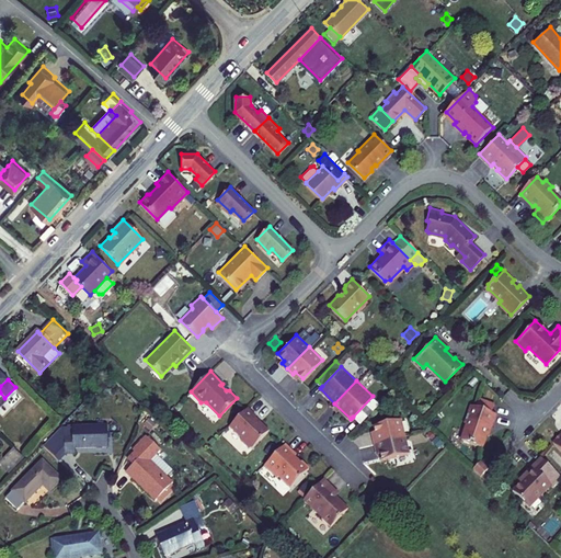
[(379,402),(373,396),(353,417),(359,422),(379,402)]
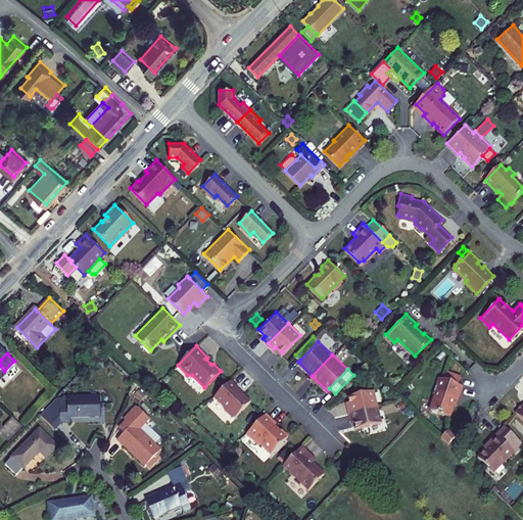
[(446,369),(443,377),(458,382),(461,374),(446,369)]
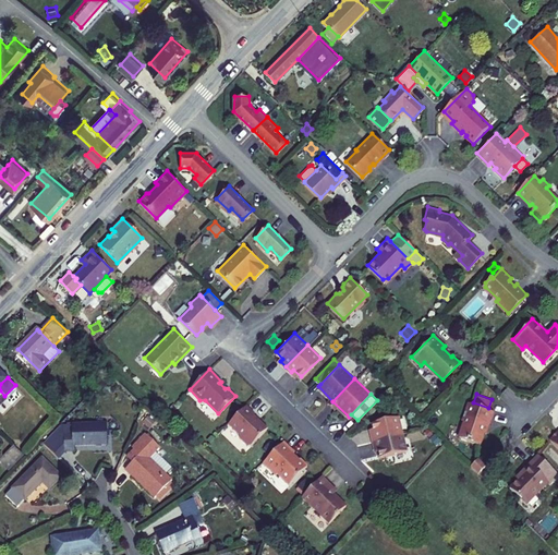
[(489,423),(495,410),(488,408),(473,402),(469,400),(462,419),(466,420),(460,436),(478,443),(486,424),(489,423)]
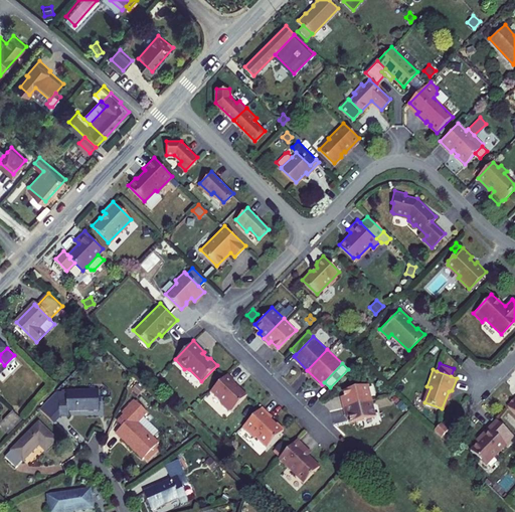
[(223,374),(218,370),(213,376),(217,380),(223,374)]
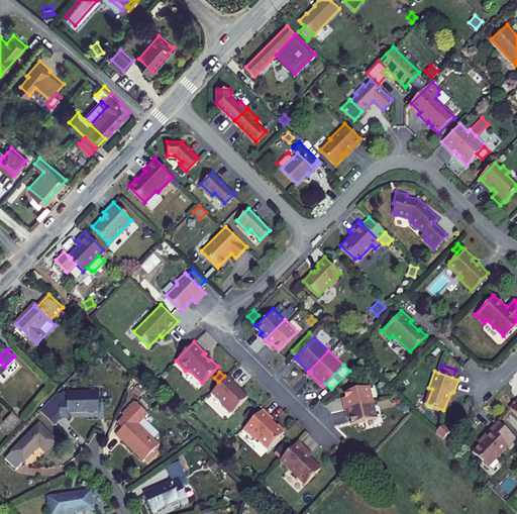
[(228,374),(211,392),(221,401),(222,404),(228,410),(233,410),(246,396),(234,384),(236,382),(228,374)]
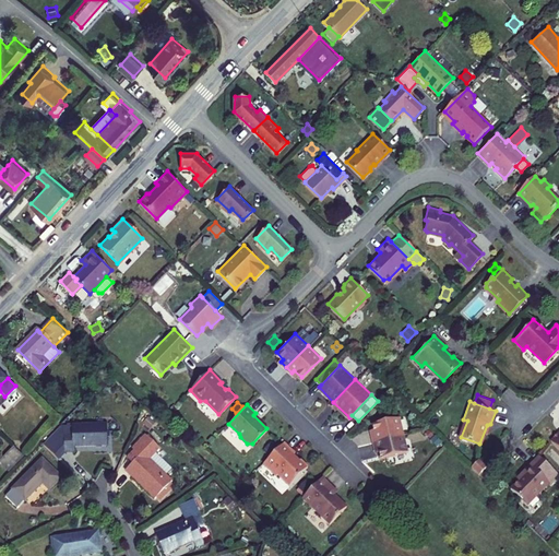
[(155,422),(149,415),(143,421),(150,427),(155,422)]
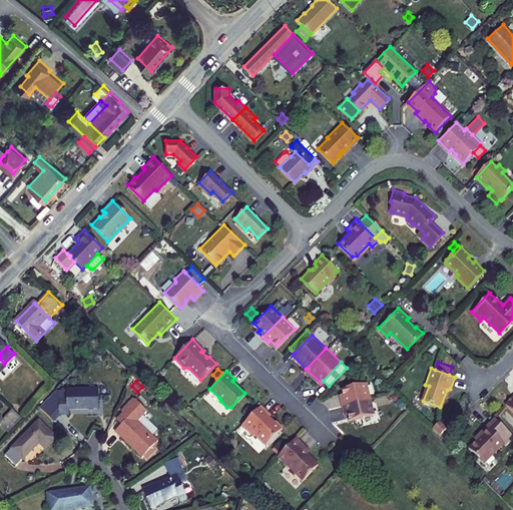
[(341,397),(344,411),(348,411),(349,419),(374,414),(367,382),(343,387),(344,396),(341,397)]
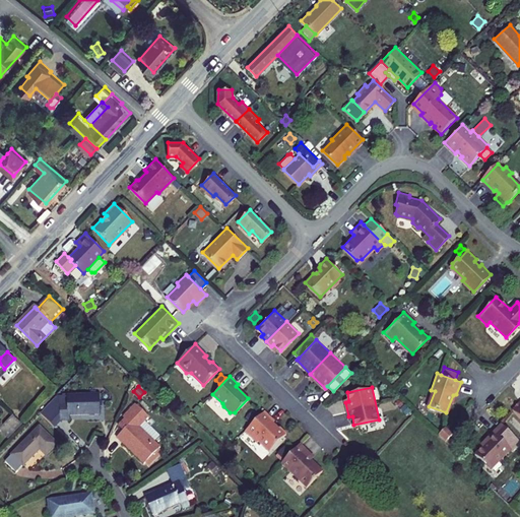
[(40,411),(54,426),(60,418),(68,418),(68,413),(99,412),(99,394),(55,395),(40,411)]
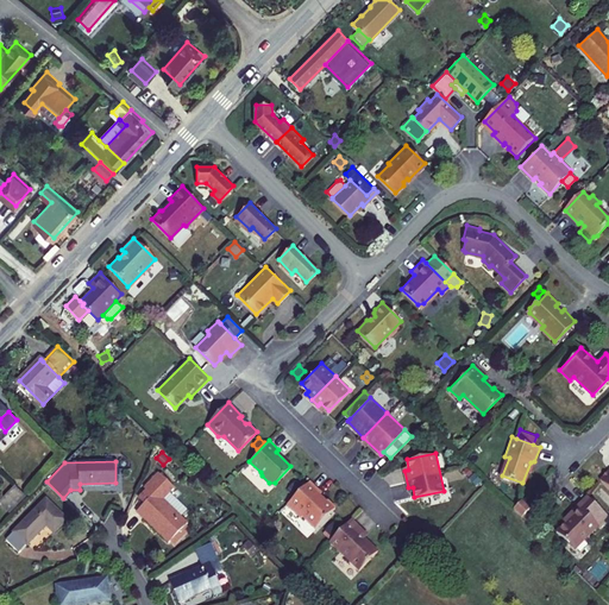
[(146,487),(159,473),(157,471),(144,485),(146,487)]
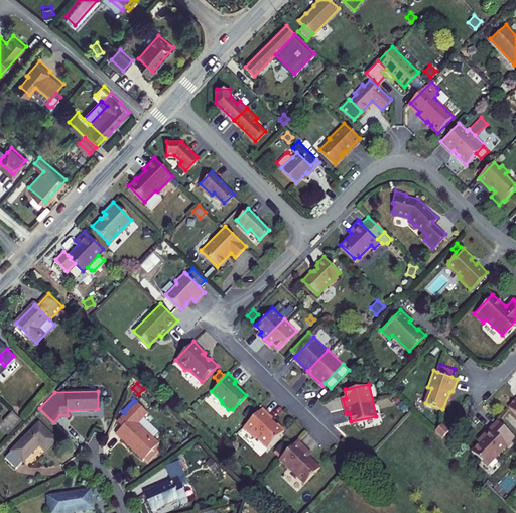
[(407,405),(401,399),(397,403),(403,409),(407,405)]
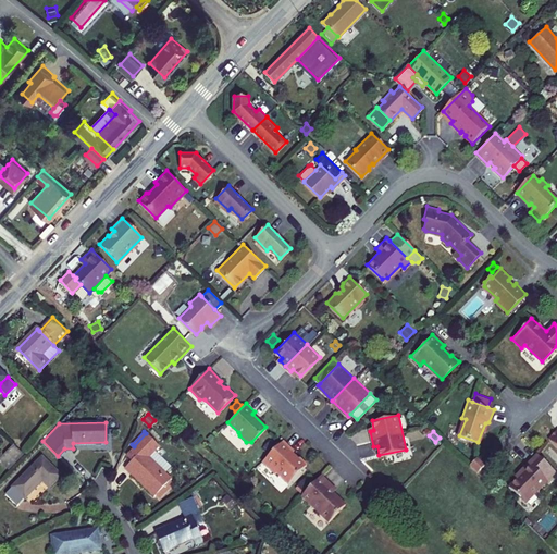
[(158,445),(146,433),(134,446),(139,453),(132,460),(124,468),(131,475),(133,472),(143,483),(141,484),(153,496),(171,479),(164,472),(148,456),(153,450),(158,445)]
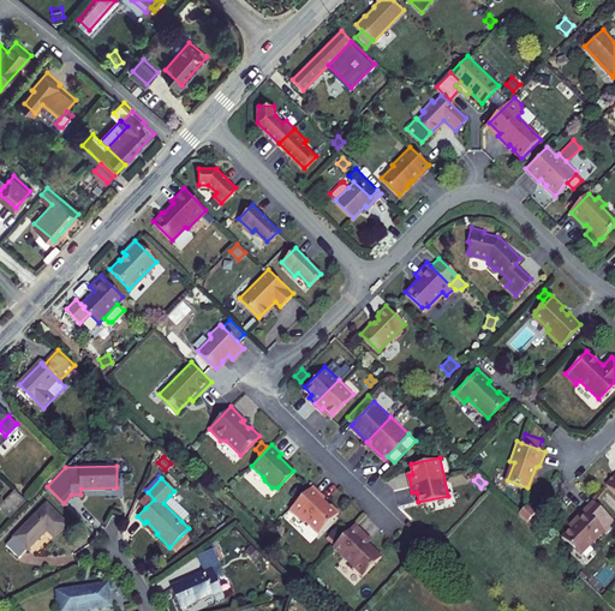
[(305,490),(298,483),(292,491),(291,493),(296,498),(297,496),(298,497),(305,490)]
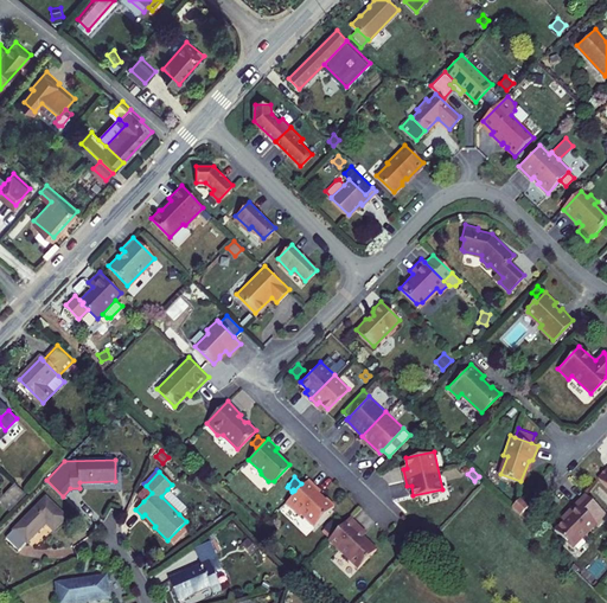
[(320,489),(308,479),(287,501),(300,514),(302,512),(314,524),(333,504),(326,496),(323,496),(318,492),(320,489)]
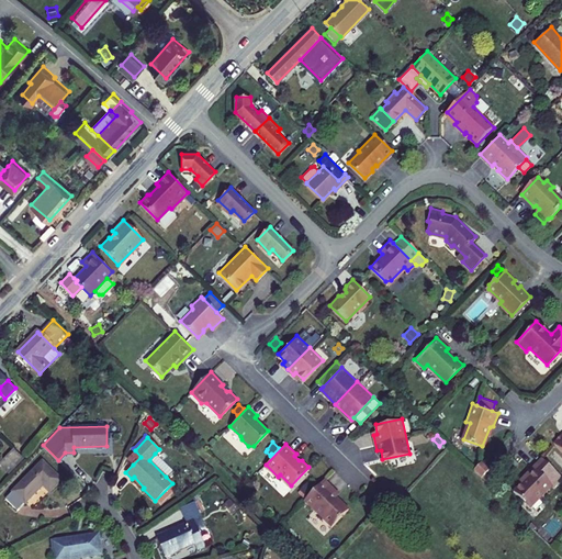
[(23,456),(13,446),(0,459),(0,462),(9,471),(23,456)]
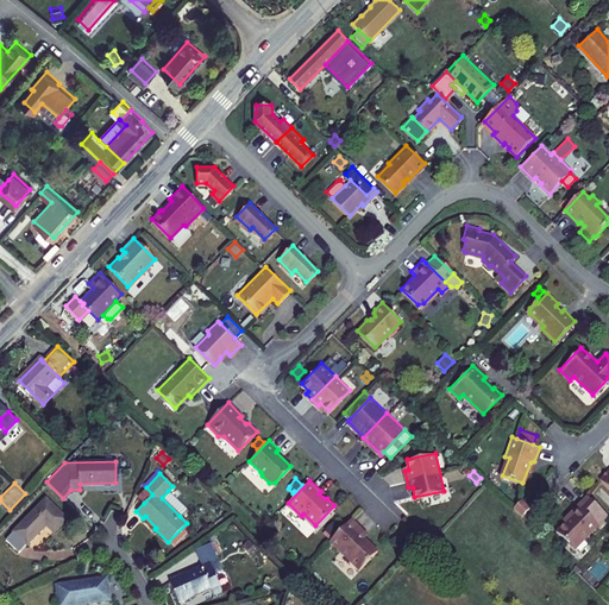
[(152,495),(146,487),(138,496),(144,503),(152,495)]
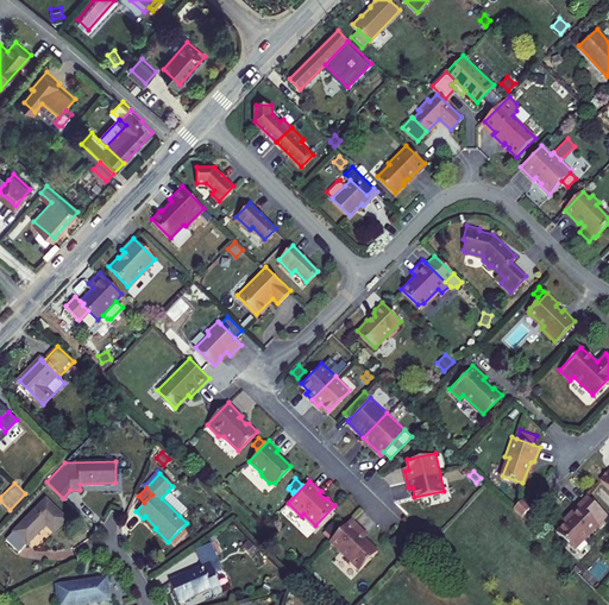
[(187,509),(168,491),(162,498),(180,516),(187,509)]
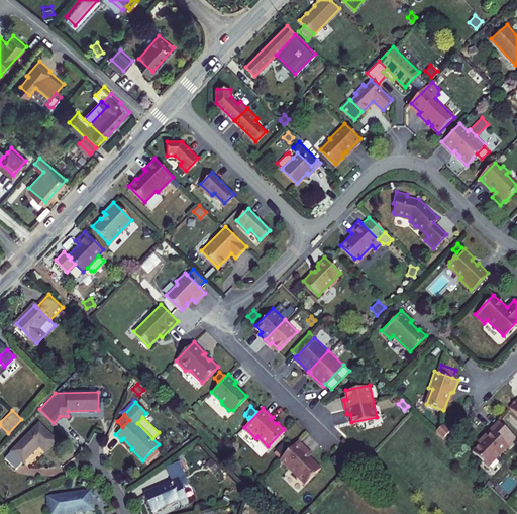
[(488,465),(516,436),(499,419),(483,435),(485,437),(473,449),(488,465)]
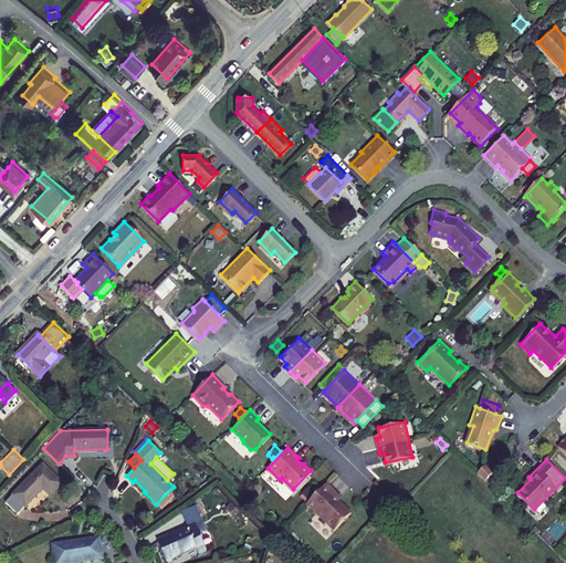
[(63,481),(43,462),(7,500),(19,512),(44,486),(51,493),(63,481)]
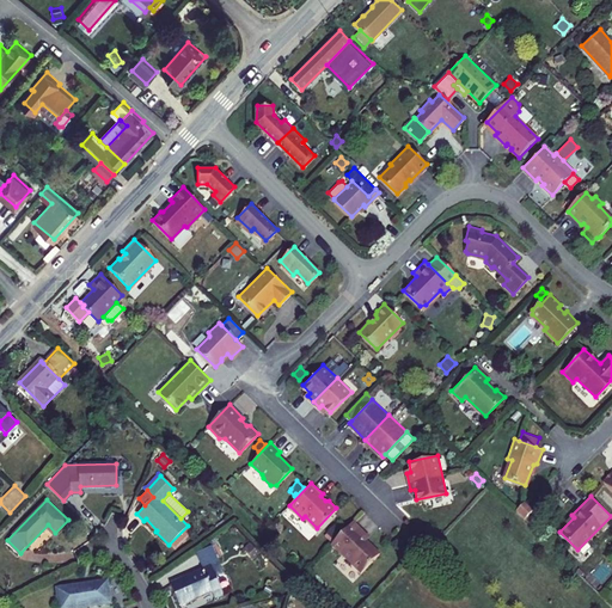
[(532,508),(525,501),(516,509),(524,516),(532,508)]
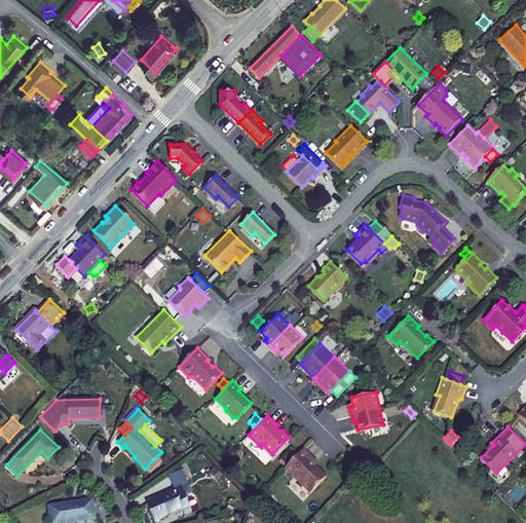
[(311,455),(303,447),(285,467),(310,491),(326,475),(308,458),(311,455)]
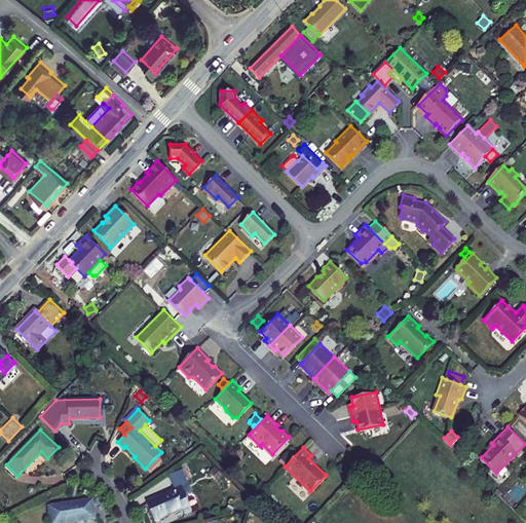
[(287,462),(294,454),(289,448),(280,456),(282,457),(279,459),(286,464),(287,462)]
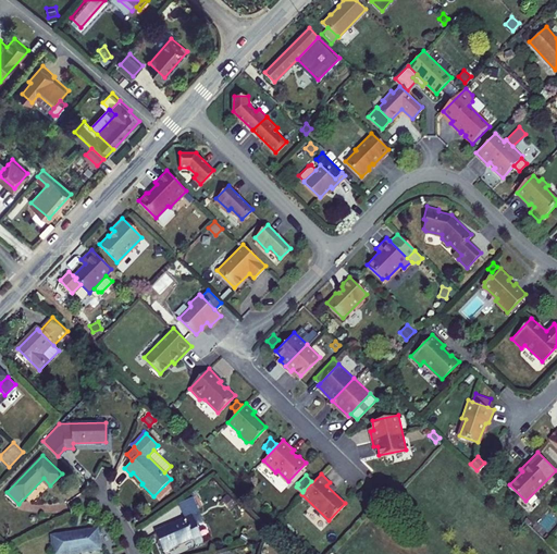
[(231,507),(236,503),(227,492),(222,497),(231,507)]
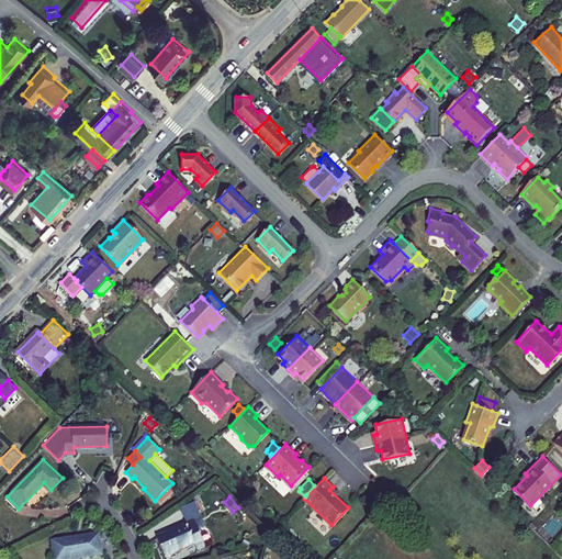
[(180,506),(187,521),(194,517),(201,515),(194,500),(180,506)]
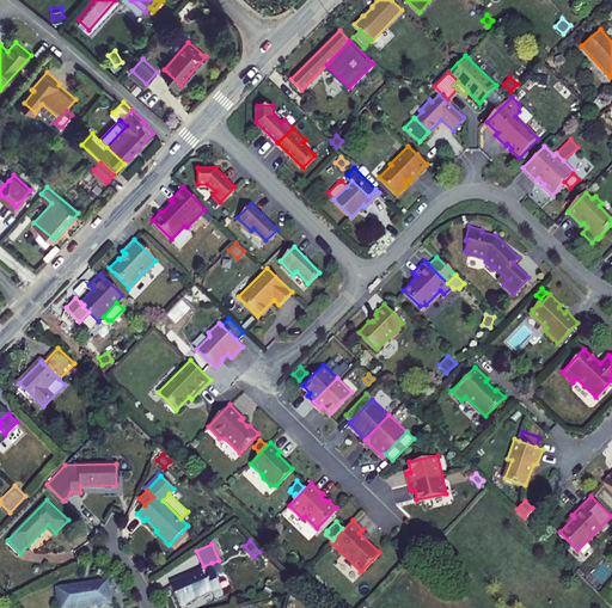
[(212,563),(203,566),(212,588),(215,595),(224,591),(212,563)]
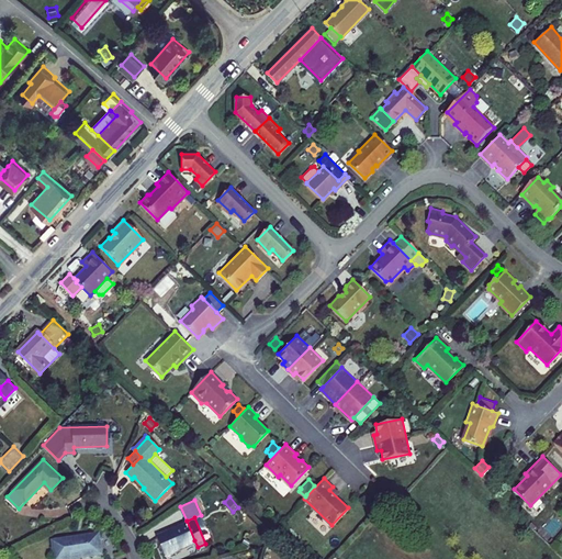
[(194,540),(187,521),(156,534),(164,554),(194,540)]
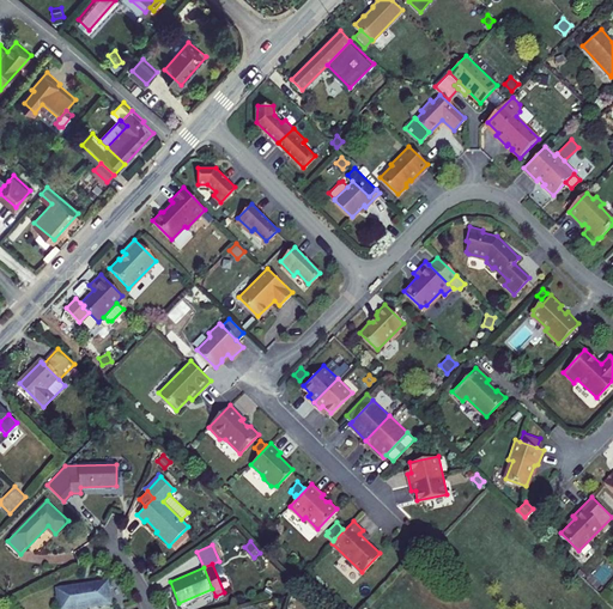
[(72,608),(111,603),(108,580),(55,588),(58,608),(72,608)]
